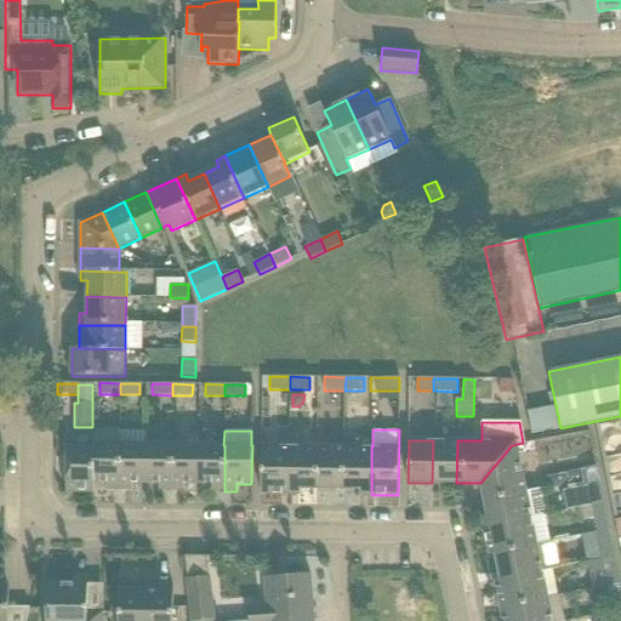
[(432,483),(456,483),(457,440),(433,440),(432,483)]
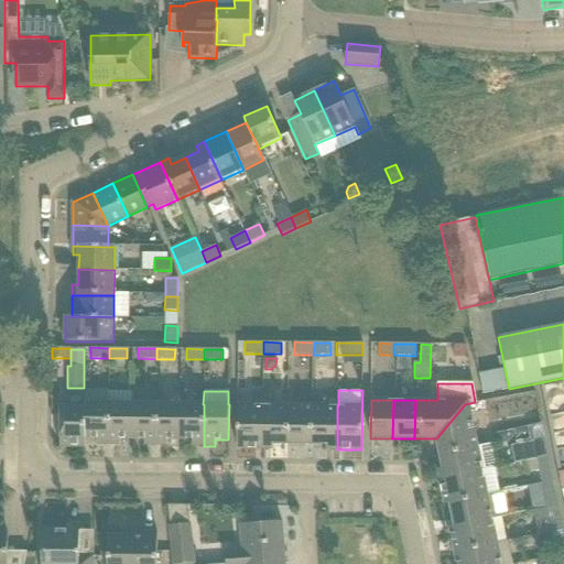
[(436,438),(441,461),(478,453),(472,418),(489,414),(486,401),(475,402),(465,404),(436,438)]
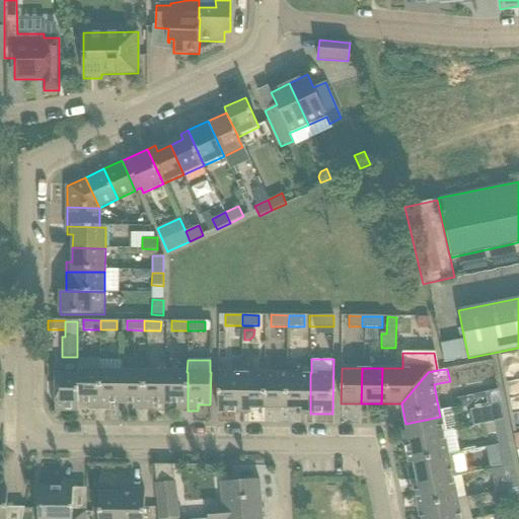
[(77,371),(77,375),(78,375),(78,403),(89,403),(89,410),(99,410),(100,371),(77,371)]
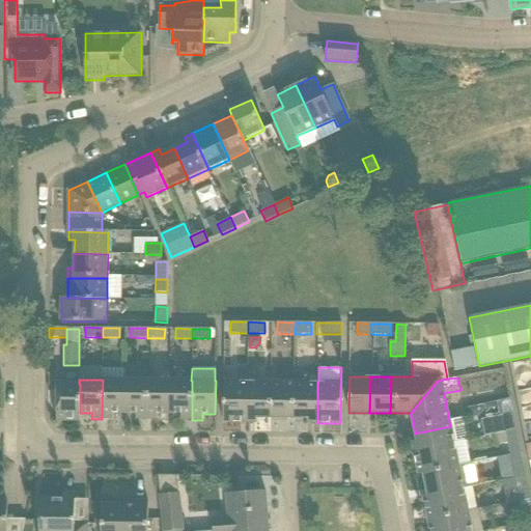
[(124,380),(103,380),(102,419),(113,419),(113,413),(124,413),(124,380)]
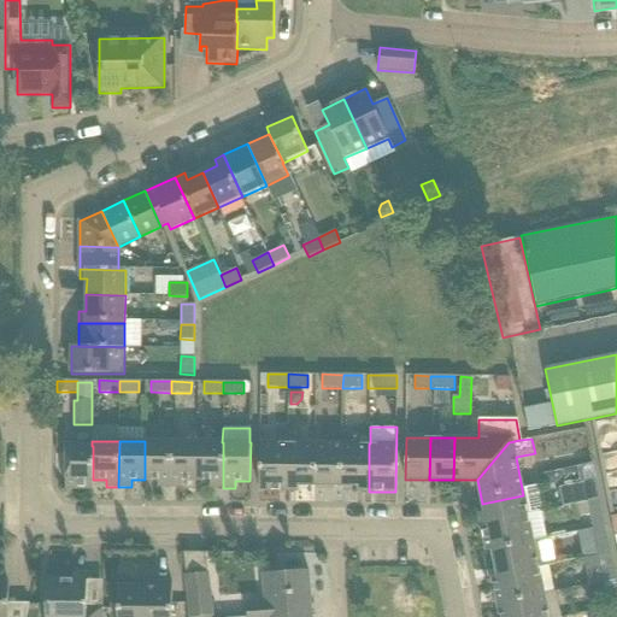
[(171,441),(145,441),(145,480),(158,480),(158,487),(171,487),(171,441)]
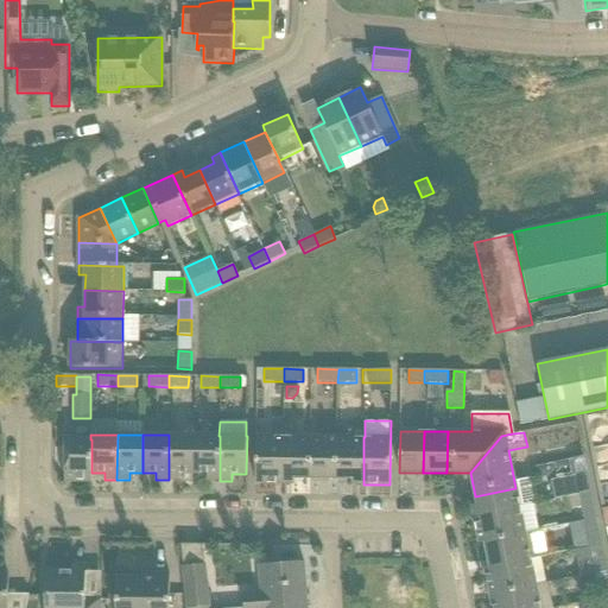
[(194,435),(169,435),(169,480),(181,480),(181,474),(194,474),(194,435)]
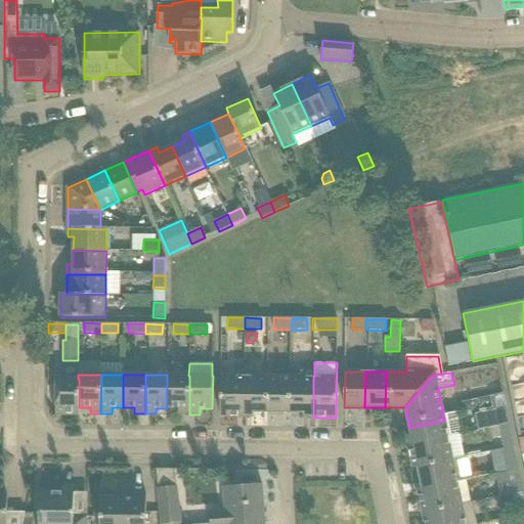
[(189,376),(188,376),(167,375),(167,408),(178,408),(178,413),(189,415),(189,376)]
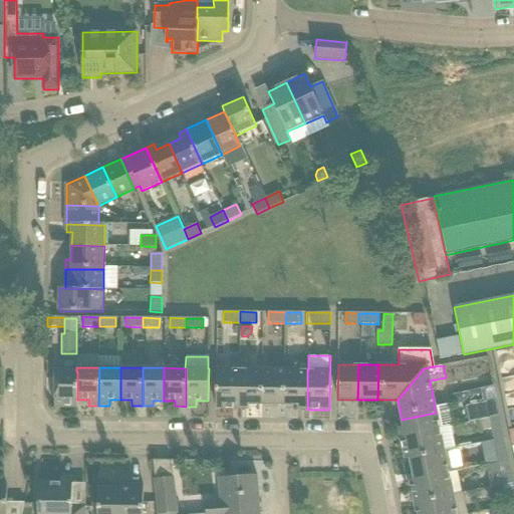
[(216,409),(239,409),(239,369),(217,369),(216,409)]
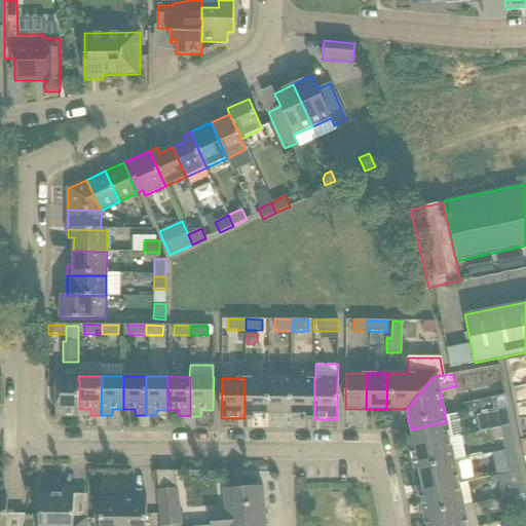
[(255,414),(268,414),(268,378),(245,378),(245,418),(255,418),(255,414)]
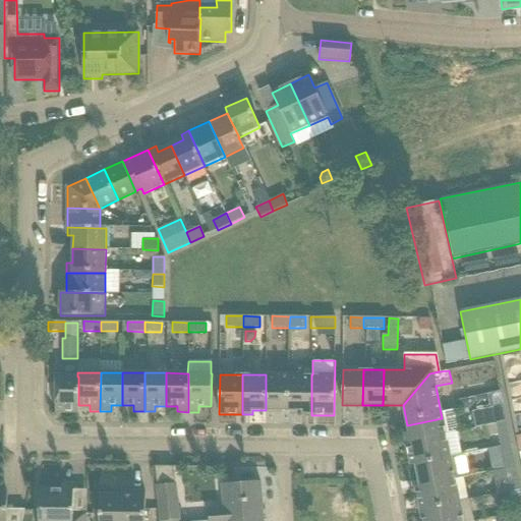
[(266,410),(288,410),(289,374),(266,374),(266,410)]
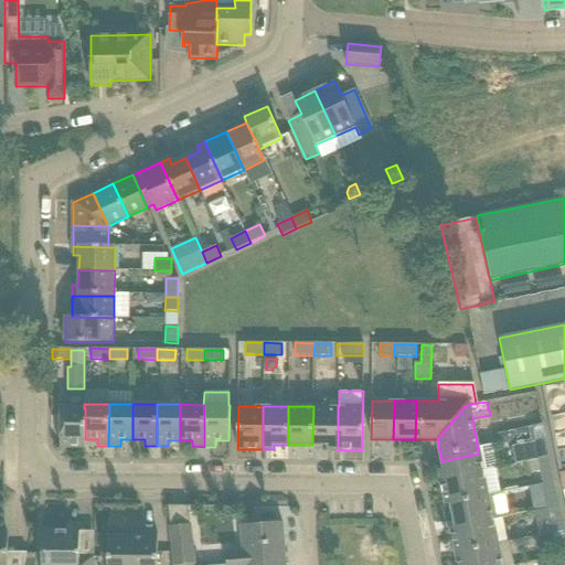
[(327,450),(338,450),(338,406),(313,406),(312,445),(327,445),(327,450)]
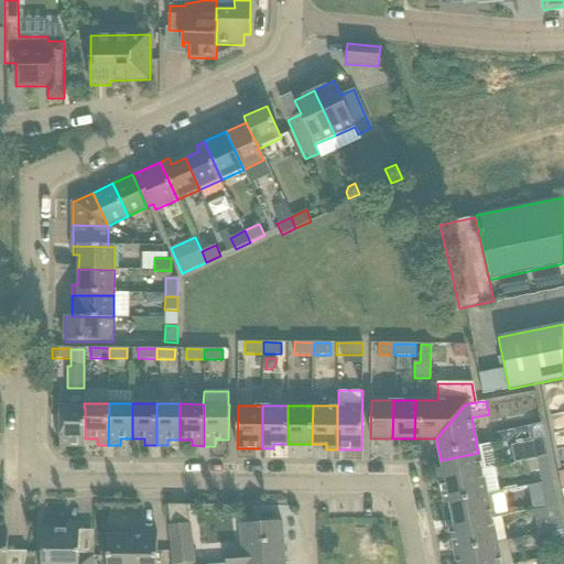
[(85,408),(84,408),(61,407),(60,447),(85,447),(85,438),(85,408)]
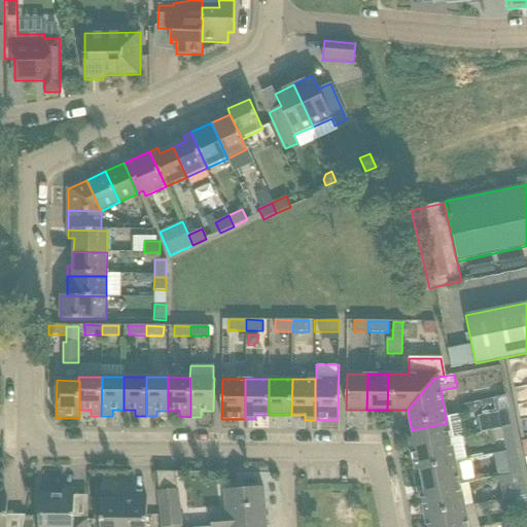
[(493,398),(496,413),(508,410),(505,395),(493,398)]
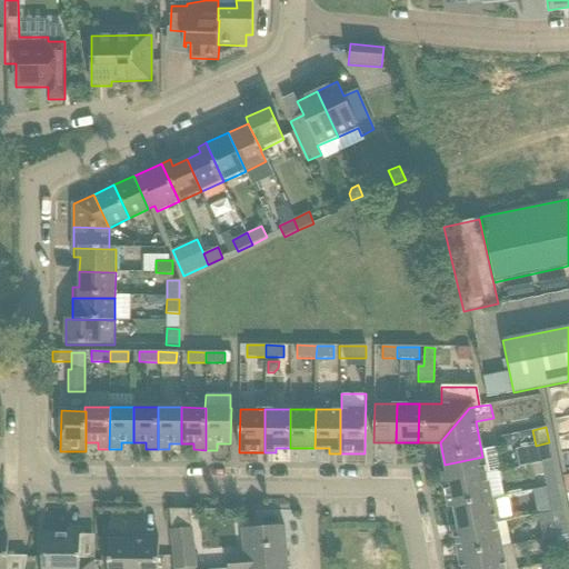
[(531,465),(532,469),(553,465),(549,442),(536,446),(516,450),(519,467),(531,465)]
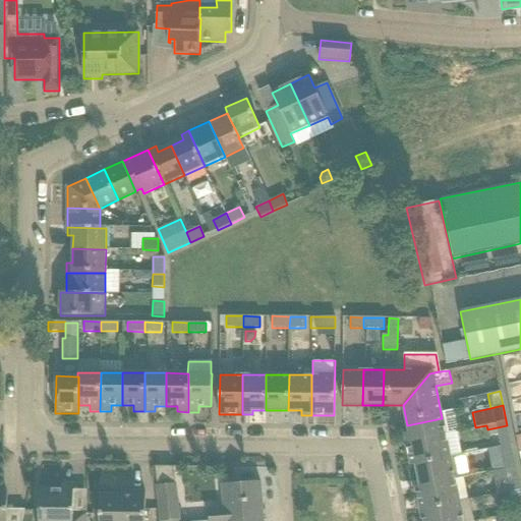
[(404,433),(407,446),(446,438),(442,418),(407,425),(409,432),(404,433)]
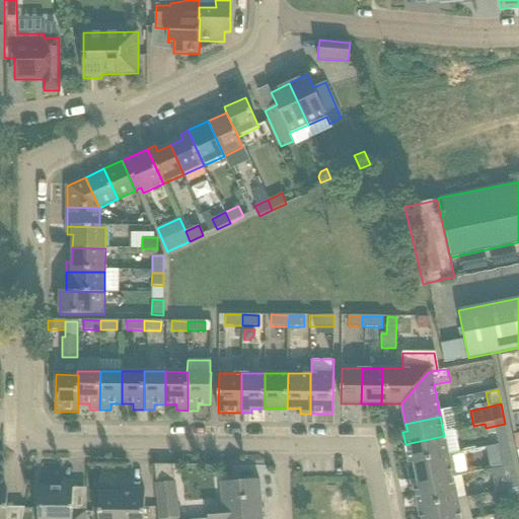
[(497,433),(499,445),(509,443),(505,424),(486,428),(487,435),(497,433)]
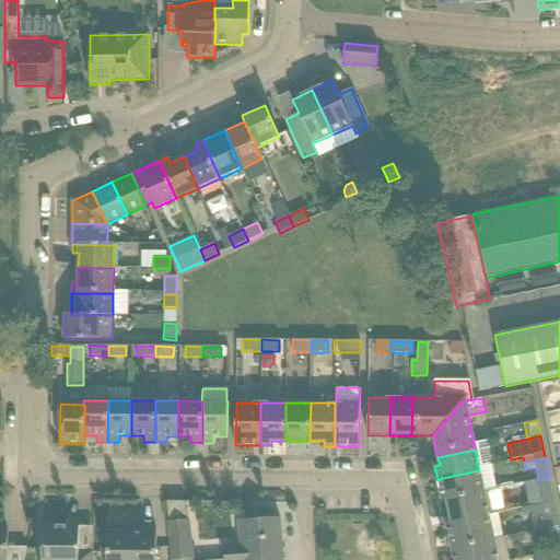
[(442,501),(446,500),(483,492),(483,490),(479,470),(438,479),(442,501)]
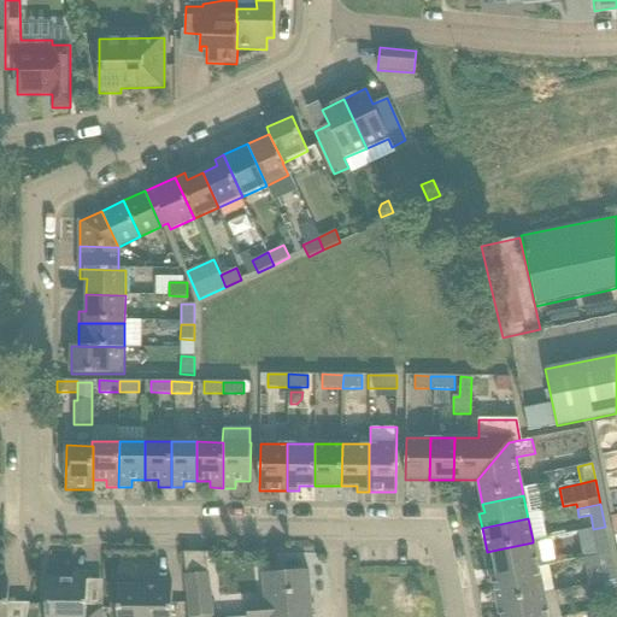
[(611,552),(605,527),(593,529),(594,535),(581,539),(586,557),(586,558),(611,552)]
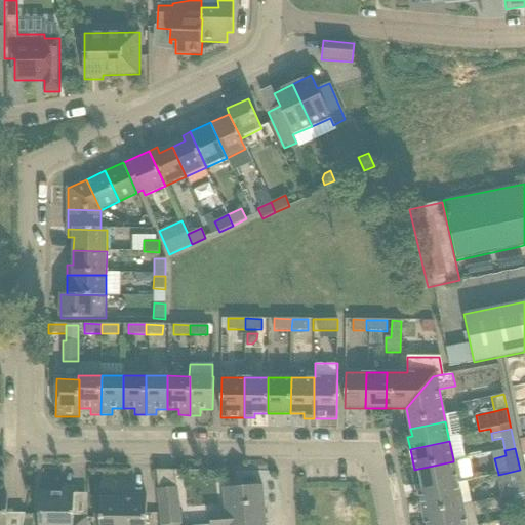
[(423,490),(467,481),(474,480),(470,456),(453,459),(453,461),(418,469),(423,490)]
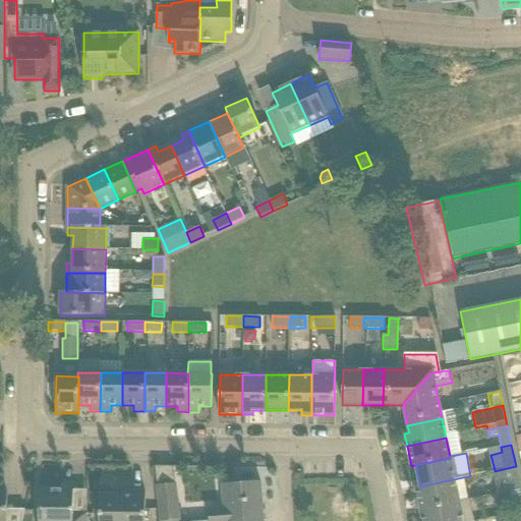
[(520,489),(516,466),(495,471),(495,470),(493,471),(498,494),(520,489)]
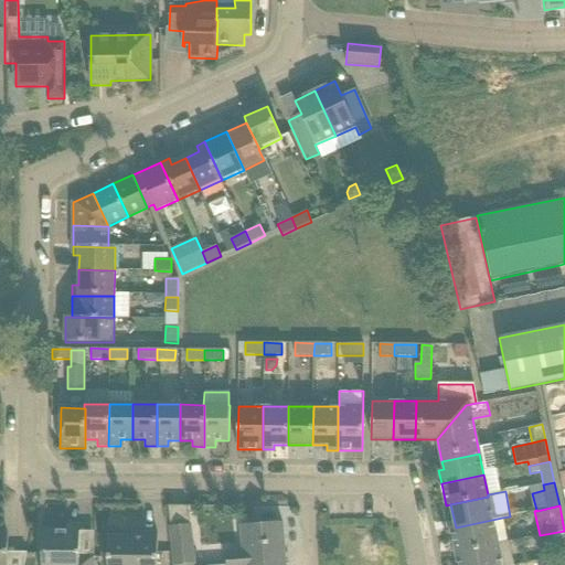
[(502,518),(456,528),(450,529),(455,553),(508,542),(502,518)]
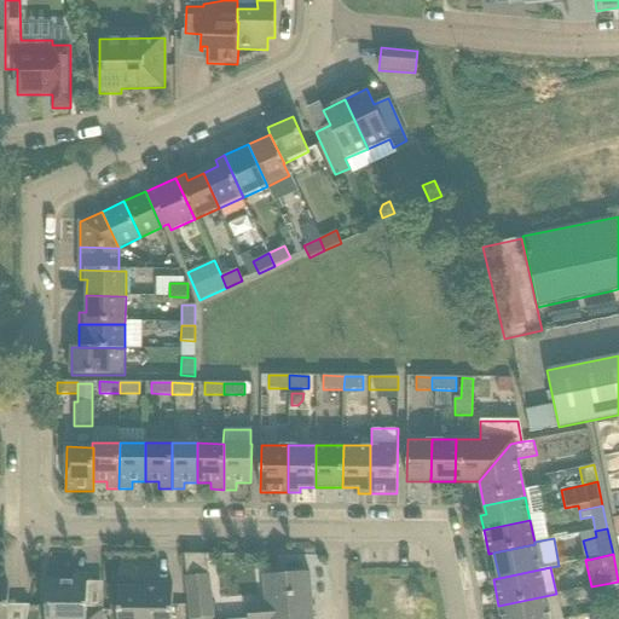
[(276,603),(249,606),(249,618),(312,618),(310,573),(273,577),(276,603)]
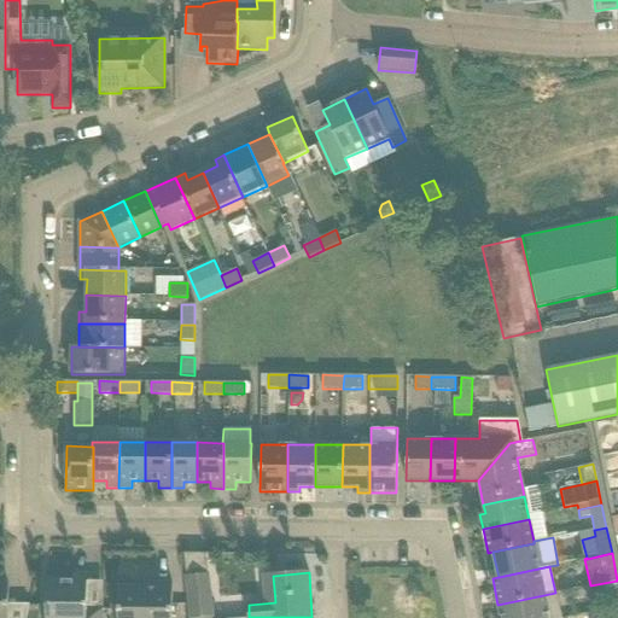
[(103,617),(104,610),(87,610),(87,575),(73,575),(73,581),(46,581),(45,617),(103,617)]
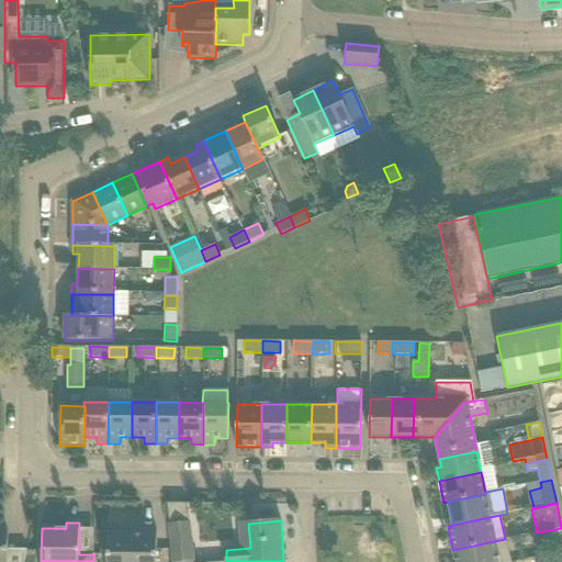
[(173,561),(172,561),(193,561),(193,560),(192,544),(189,523),(169,525),(173,561)]
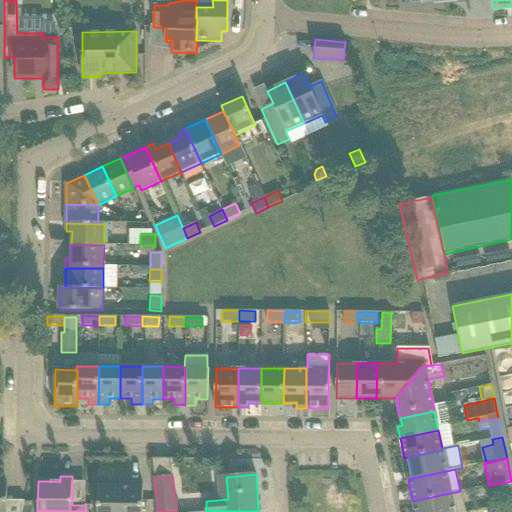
[(142,511),(143,483),(127,483),(127,487),(98,487),(97,511),(142,511)]
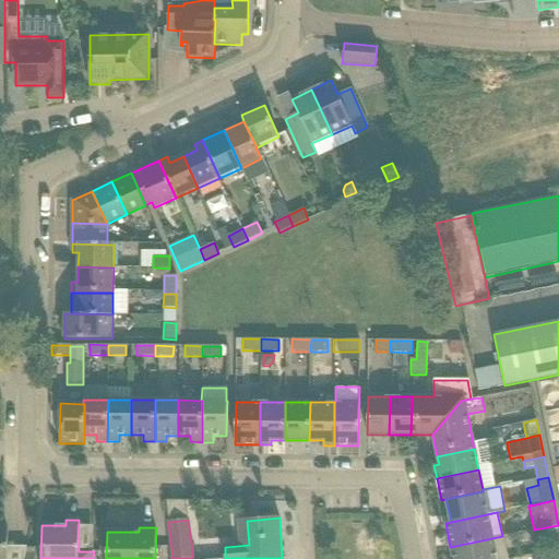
[(558,549),(558,533),(558,532),(548,534),(551,551),(558,549)]
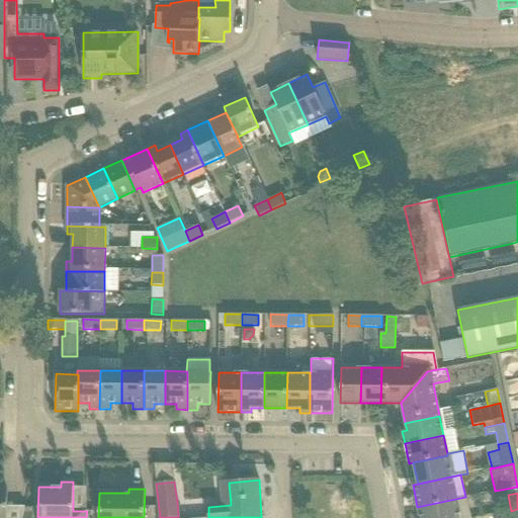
[(465,497),(417,507),(419,517),(460,517),(459,508),(467,506),(465,497)]
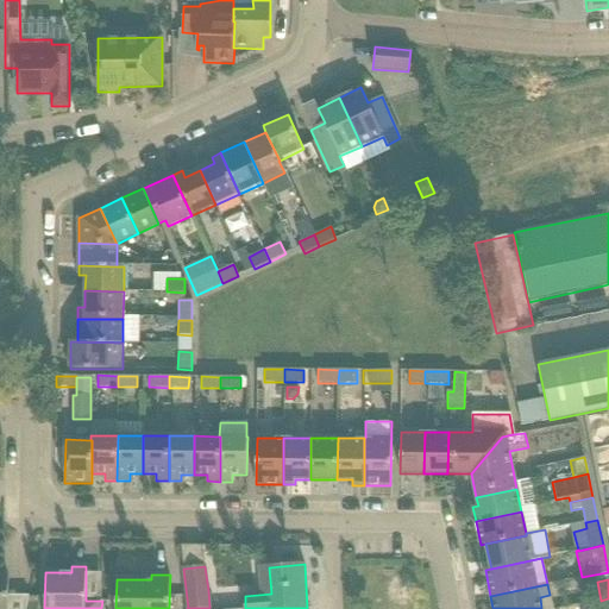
[(7,608),(25,608),(29,597),(8,596),(7,608)]
